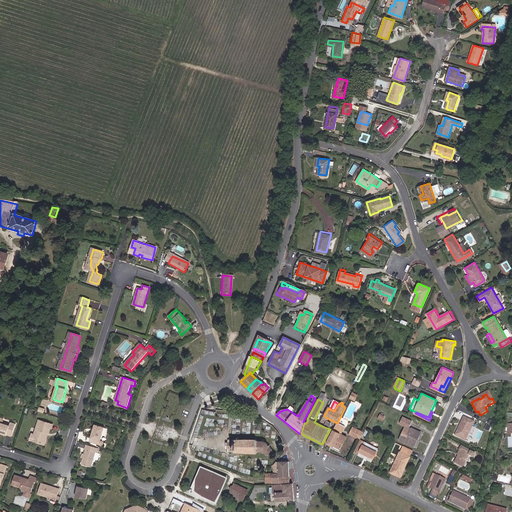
[(329,419),(324,416),(320,425),(324,427),(329,419)]
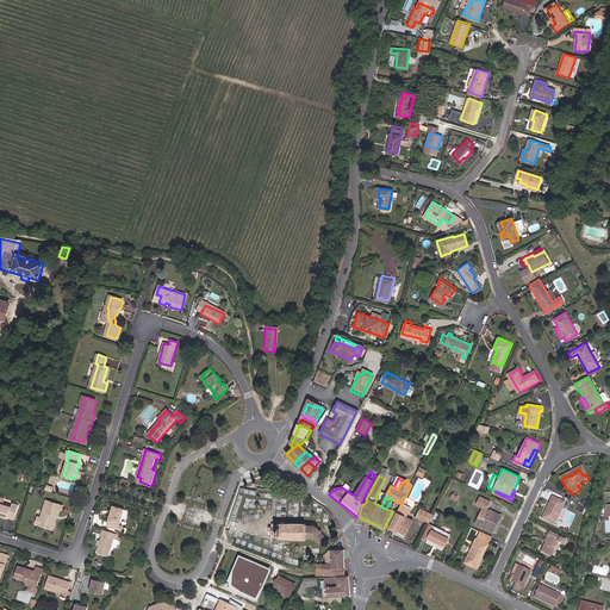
[(493,502),(483,497),(480,503),(486,505),(490,508),(493,502)]
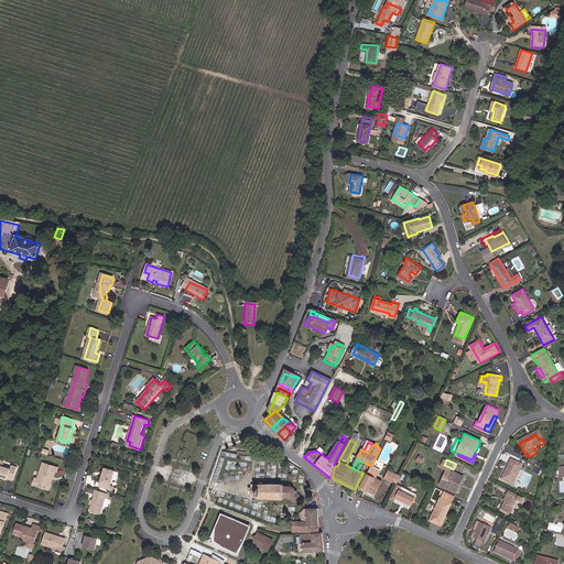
[(524,465),(512,459),(503,480),(514,486),(524,465)]
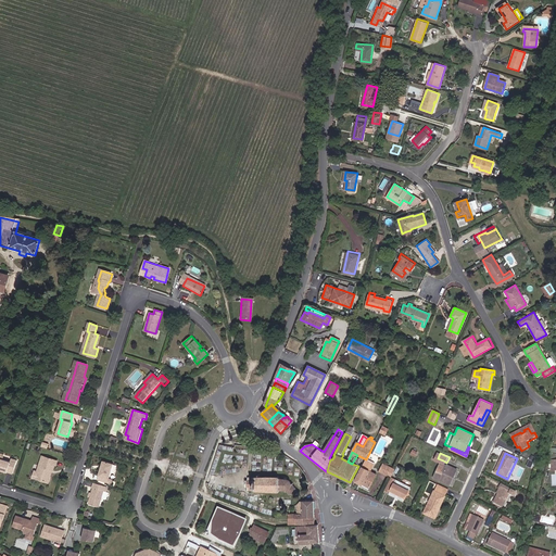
[(49,470),(53,471),(54,465),(57,466),(58,462),(43,457),(39,472),(37,480),(47,483),(50,475),(48,474),(49,470)]
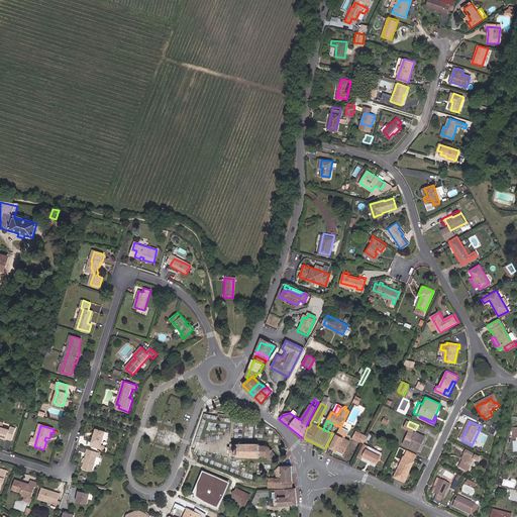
[(16,428),(11,426),(9,430),(3,428),(0,427),(0,437),(8,440),(8,439),(12,440),(16,428)]
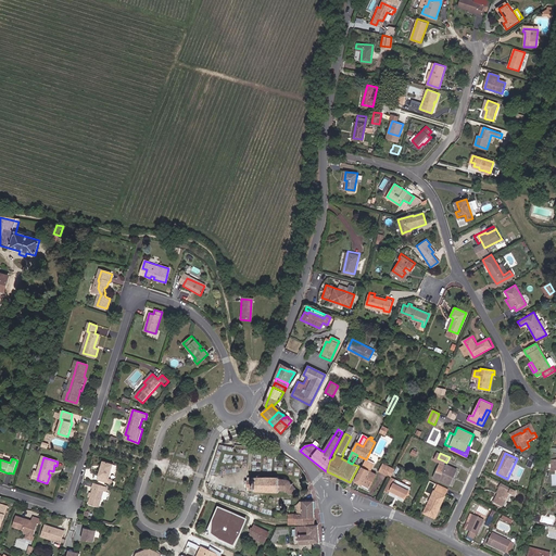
[(366,459),(354,482),(368,490),(377,476),(370,472),(375,464),(366,459)]
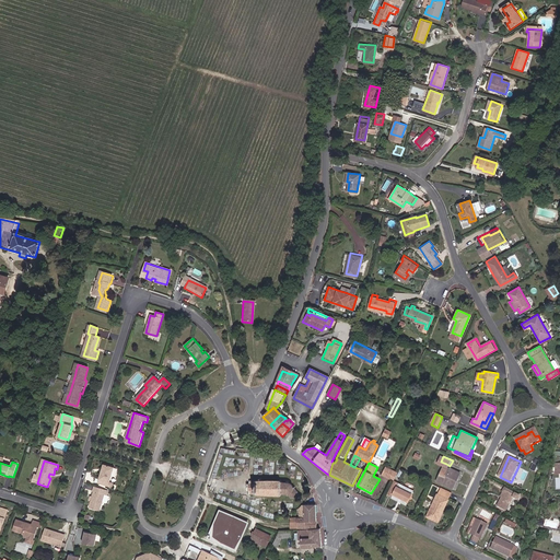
[(109,482),(114,467),(104,464),(102,471),(103,471),(102,474),(101,473),(98,483),(108,487),(109,482)]
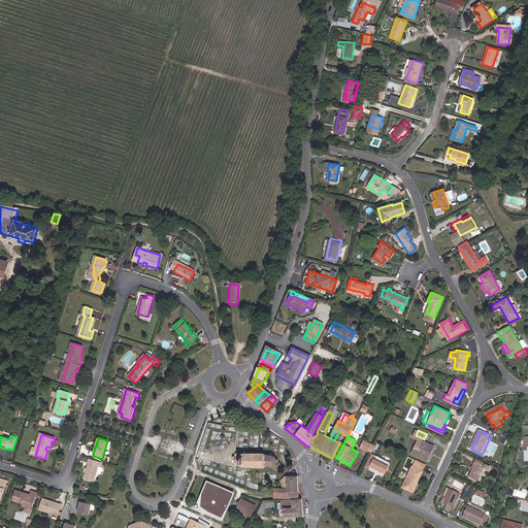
[(421,437),(419,443),(425,447),(428,441),(424,439),(421,437)]
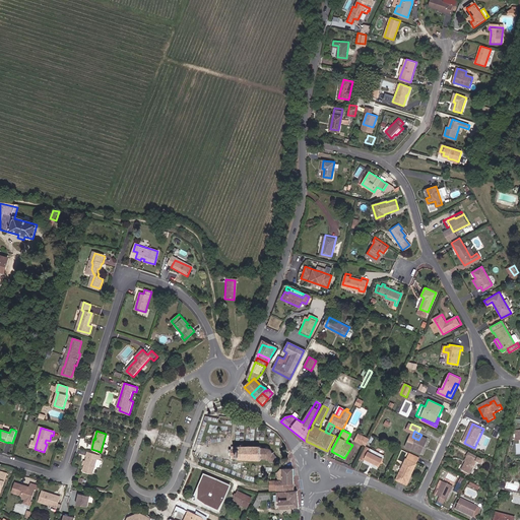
[(429,438),(421,435),(418,440),(412,437),(408,444),(423,451),(429,438)]
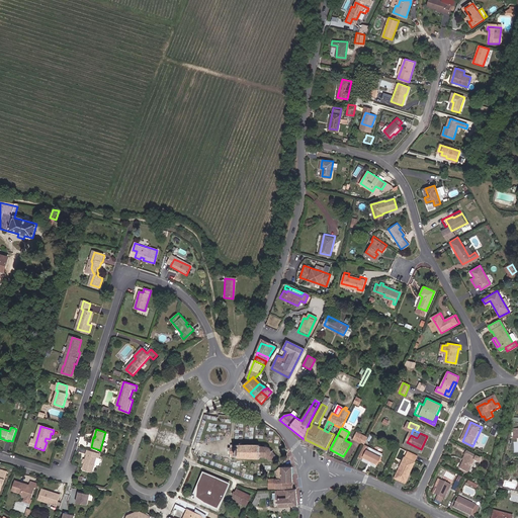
[(357,435),(353,442),(359,445),(362,438),(357,435)]
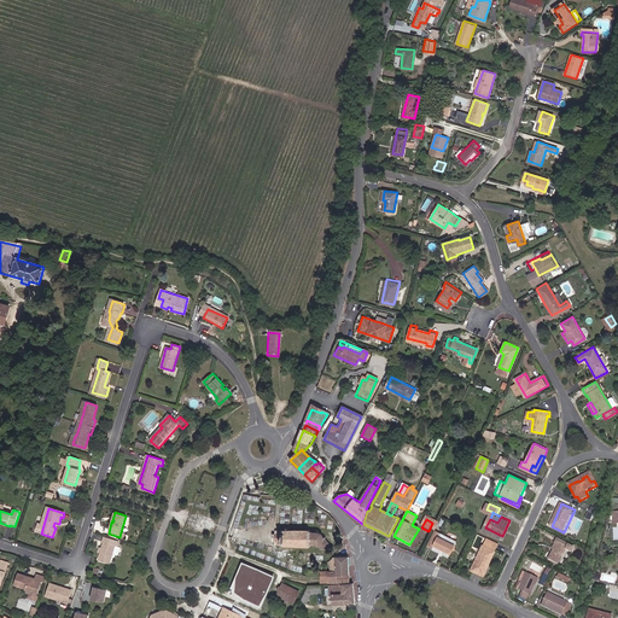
[(438,525),(432,523),(429,531),(433,534),(438,525)]
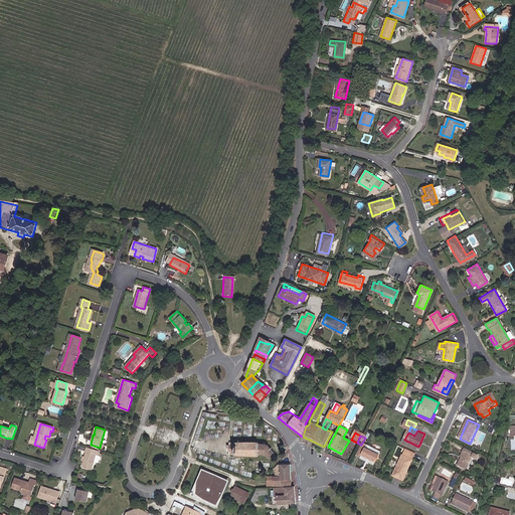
[(241,443),(241,441),(239,441),(239,443),(229,443),(230,447),(229,447),(228,453),(230,453),(230,456),(232,456),(260,457),(260,454),(264,454),(264,457),(266,457),(268,459),(270,458),(274,455),(274,453),(272,448),(270,448),(268,446),(265,445),(265,442),(262,442),(262,444),(260,444),(260,442),(259,442),(259,443),(241,443)]
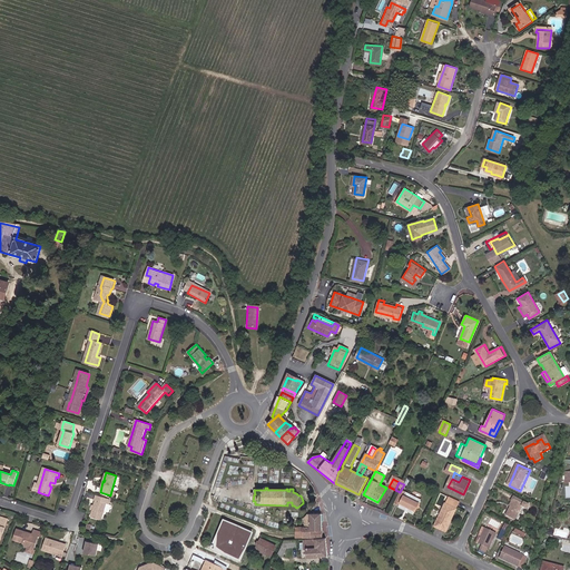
[(402,491),(400,497),(403,498),(400,507),(400,508),(414,516),(421,501),(402,491)]
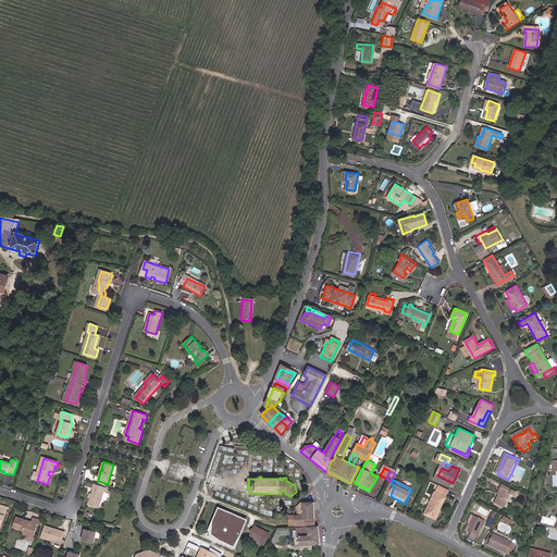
[(99,508),(106,487),(97,484),(96,489),(94,489),(88,505),(95,507),(99,508)]
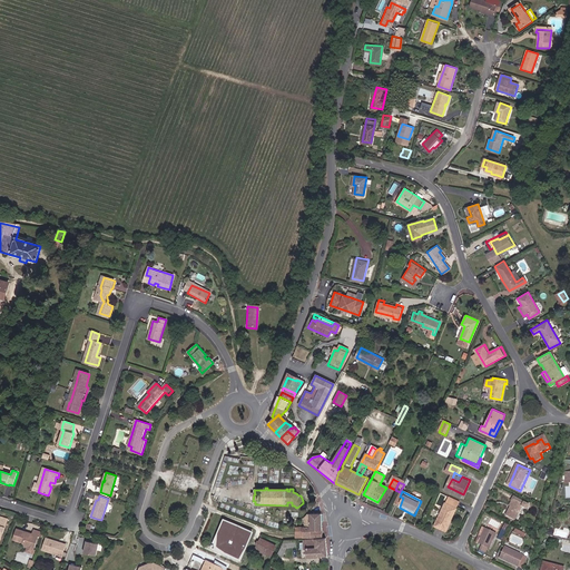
[(449,497),(445,502),(457,508),(460,502),(449,497)]
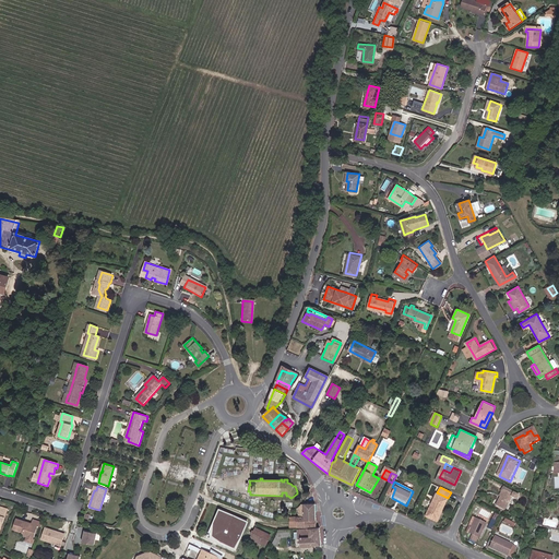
[(504,487),(502,490),(504,491),(497,507),(507,511),(514,496),(518,498),(520,494),(504,487)]
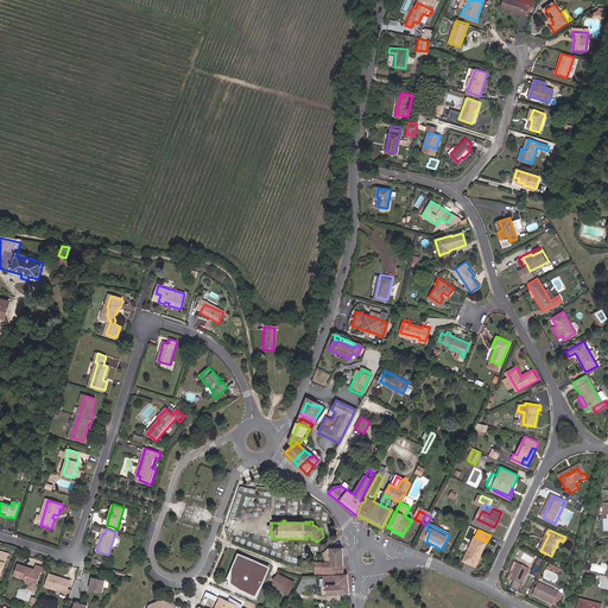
[(480,555),(487,542),(475,536),(464,556),(467,557),(464,561),(475,567),(477,561),(476,559),(479,555),(480,555)]
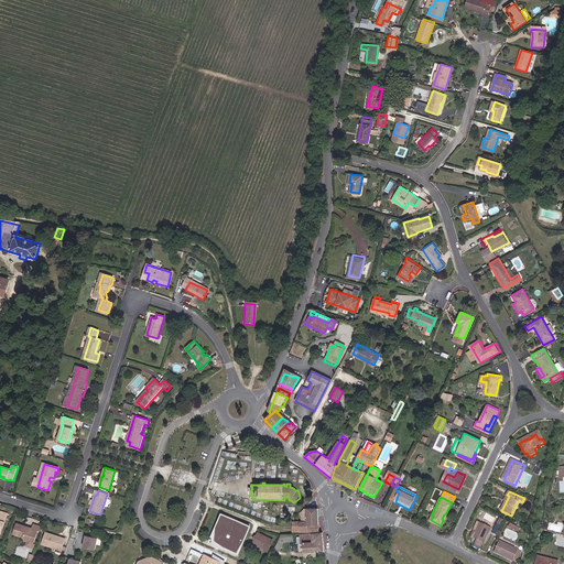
[(318,509),(305,509),(300,513),(300,514),(302,514),(302,521),(307,521),(307,524),(307,525),(320,525),(318,509)]
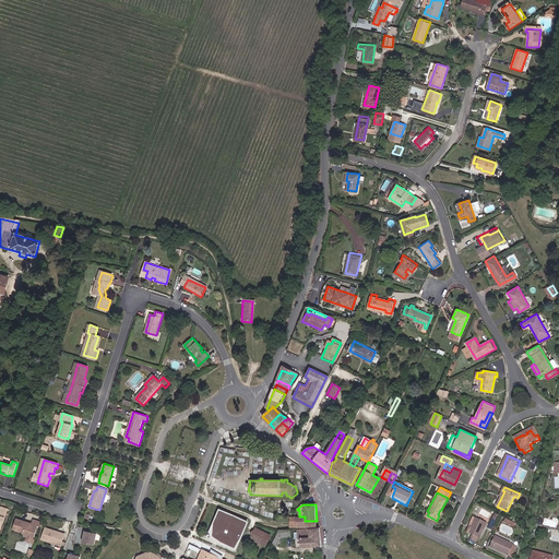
[(249,521),(218,508),(205,537),(235,551),(249,521)]
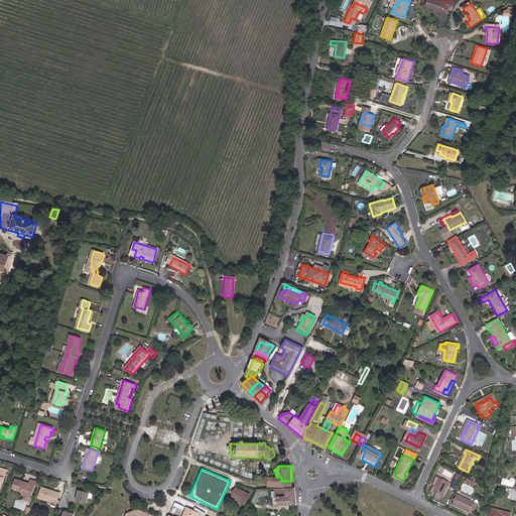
[(292,487),(292,481),(281,481),(281,480),(281,477),(276,477),(268,476),(268,486),(292,487)]
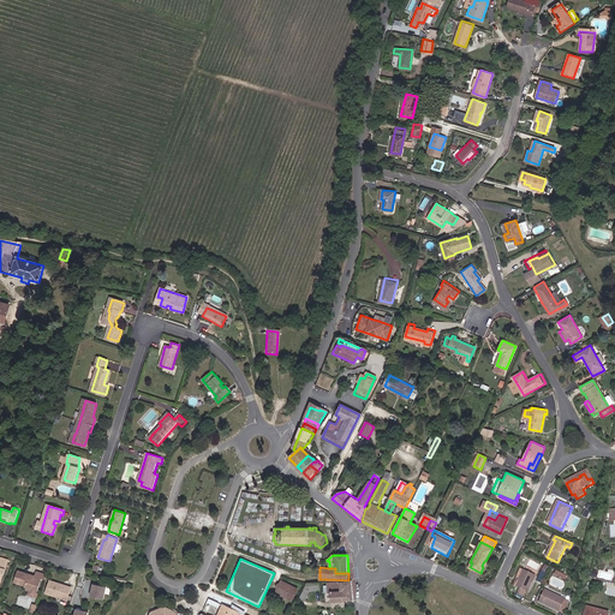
[(519,580),(515,586),(526,591),(533,575),(523,571),(519,580)]
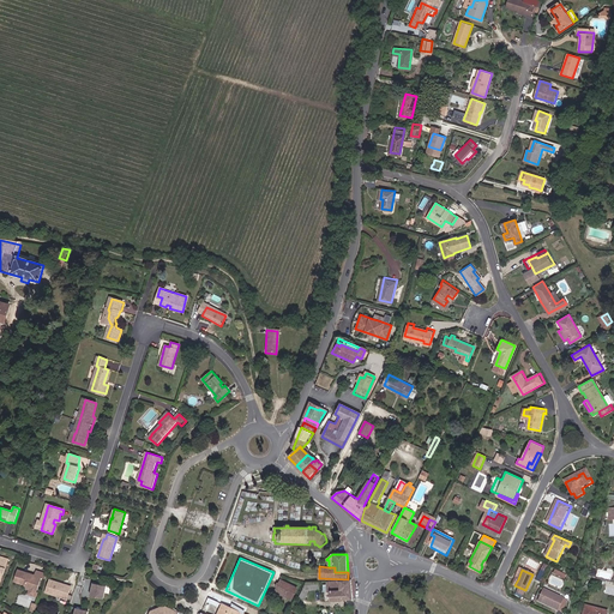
[(37,594),(41,578),(46,579),(47,575),(36,572),(35,578),(31,577),(31,576),(18,572),(14,584),(25,587),(28,591),(30,591),(37,594)]
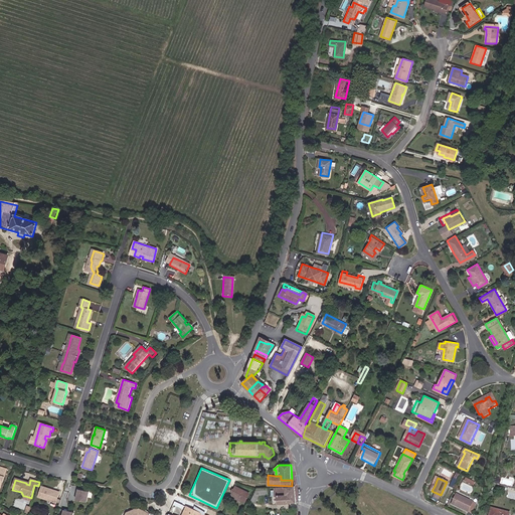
[(244,491),(237,487),(232,496),(244,502),(248,493),(244,491)]
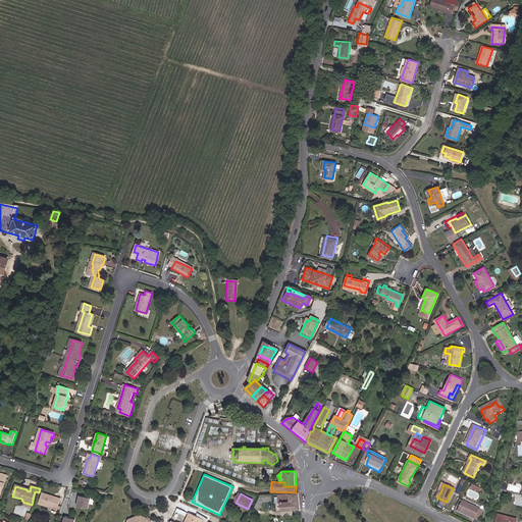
[(300,493),(290,493),(290,497),(278,497),(278,510),(301,509),(300,493)]
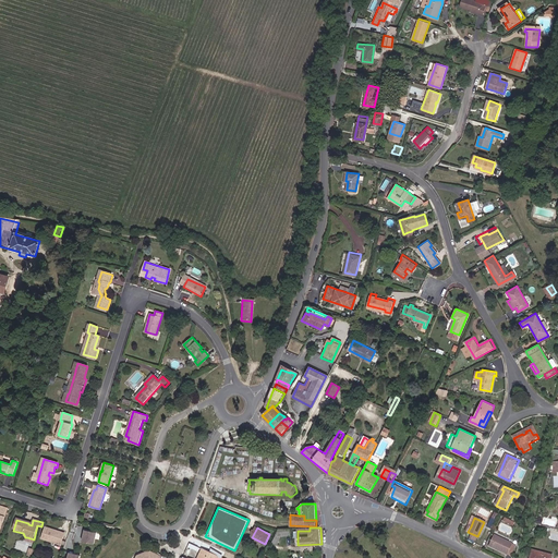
[(63,541),(64,534),(46,529),(43,540),(58,544),(59,540),(63,541)]
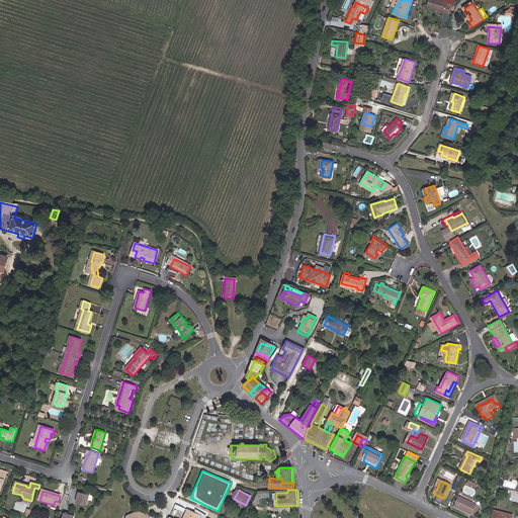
[(90,504),(92,493),(80,491),(77,502),(90,504)]
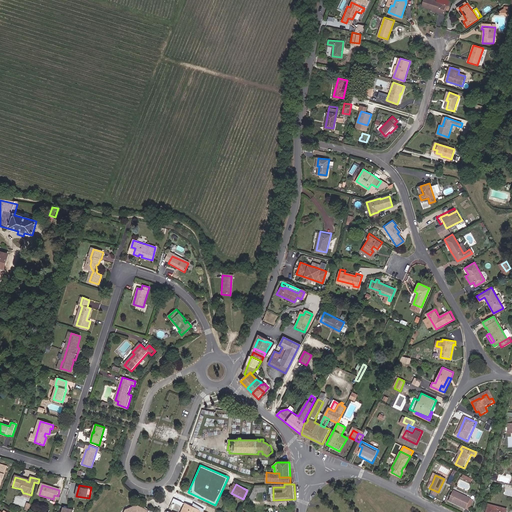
[(449,500),(465,508),(469,499),(453,491),(449,500)]
